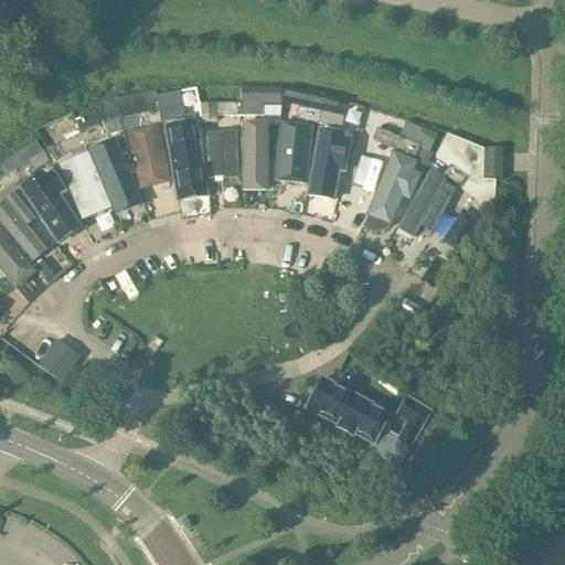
[(263,103),(256,104),(240,104),(240,116),(264,116),(263,103)]
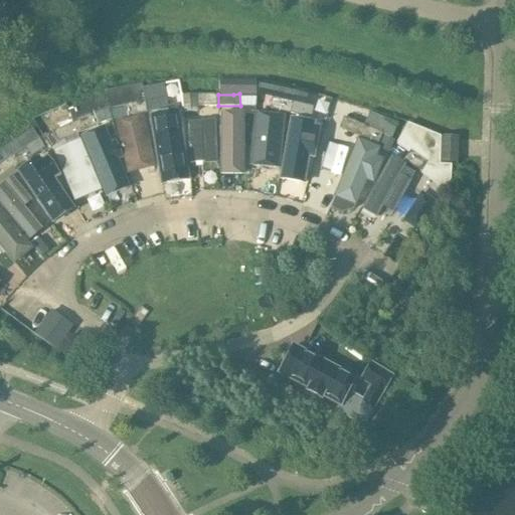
[(218,106),(218,95),(198,95),(198,106),(218,106)]
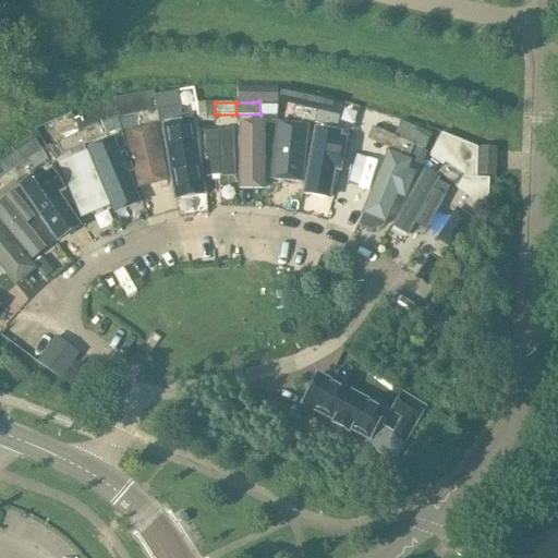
[(199,104),(201,122),(214,121),(213,104),(199,104)]
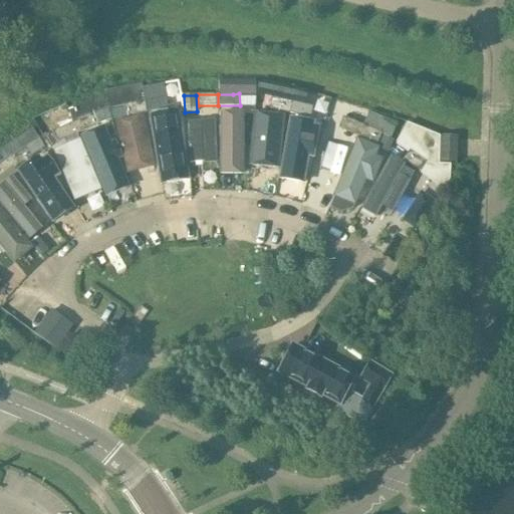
[(146,101),(148,112),(168,108),(166,97),(146,101)]
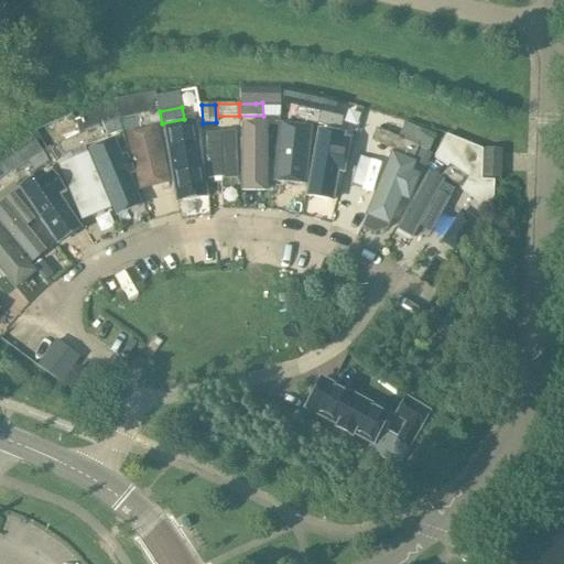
[(343,117),(300,107),(296,119),(333,127),(340,128),(343,117)]
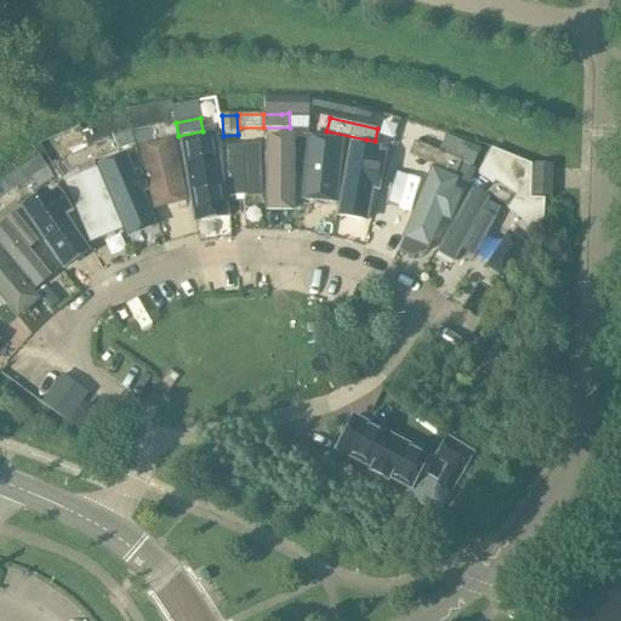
[(176,123),(172,123),(161,125),(151,127),(153,141),(178,136),(176,123)]
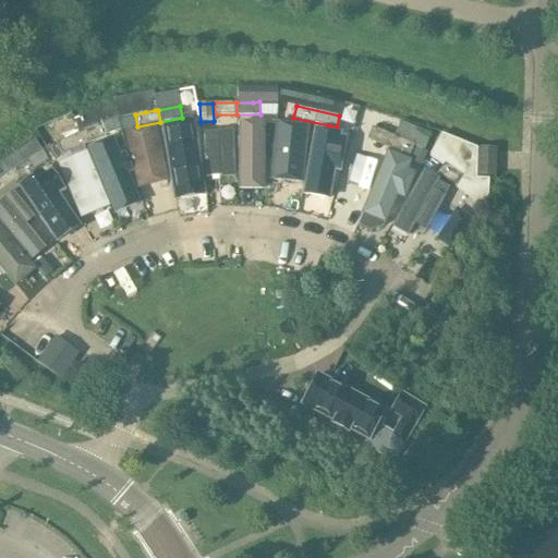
[(259,120),(258,129),(244,128),(240,182),(269,184),(275,121),(259,120)]
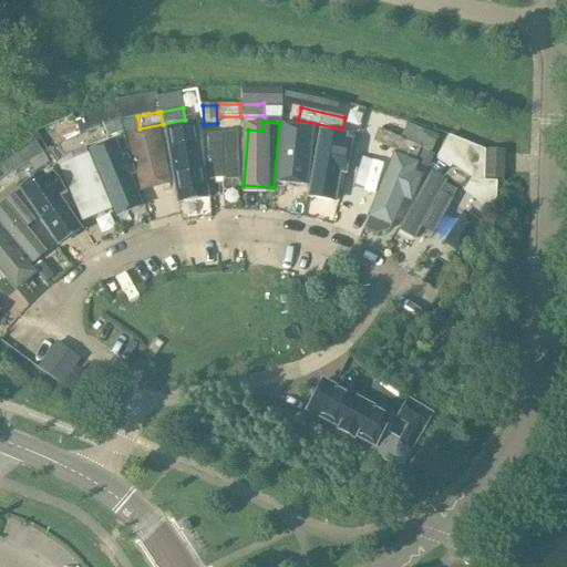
[(401,137),(362,122),(358,134),(374,140),(373,140),(397,150),(401,137)]
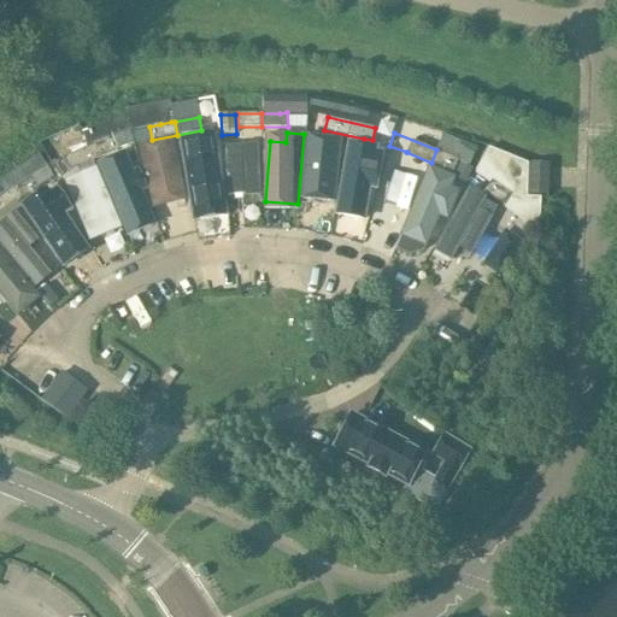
[(215,134),(180,141),(193,210),(212,206),(205,169),(221,165),(215,134)]
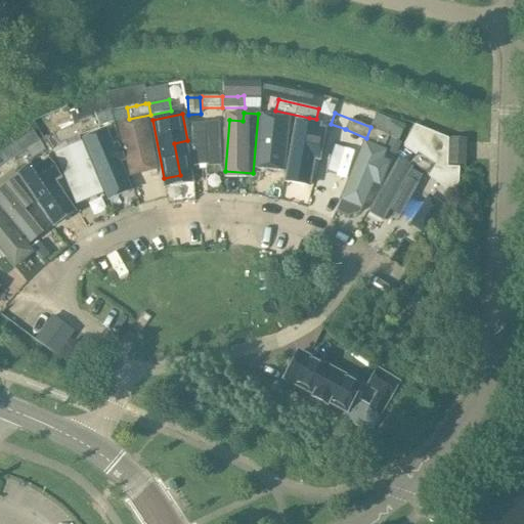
[(320,124),(321,120),(316,119),(309,118),(298,116),(287,176),(310,180),(314,157),(316,157),(320,155),(325,125),(320,124)]
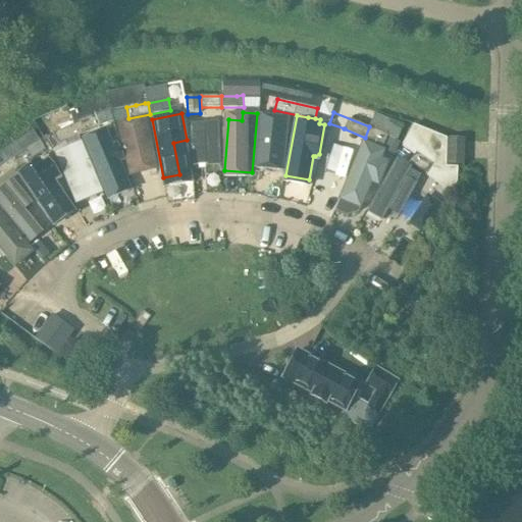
[(277,177),(286,118),(272,116),(268,139),(261,137),(255,173),(277,177)]
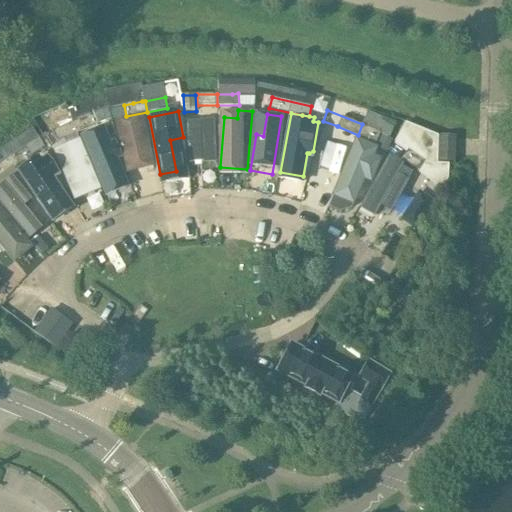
[(116,123),(128,172),(154,165),(142,116),(116,123)]
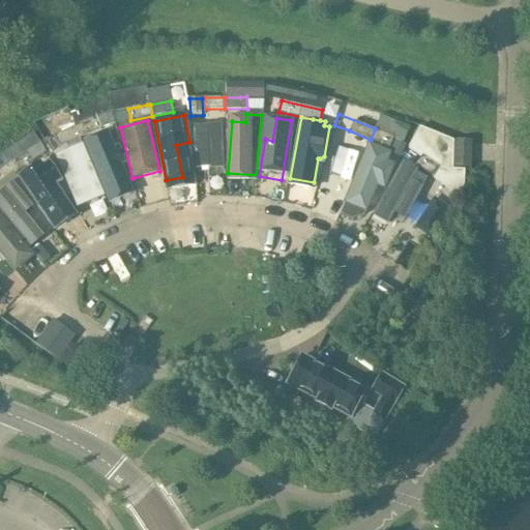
[(222,124),(194,125),(196,153),(209,152),(210,167),(224,166),(222,124)]
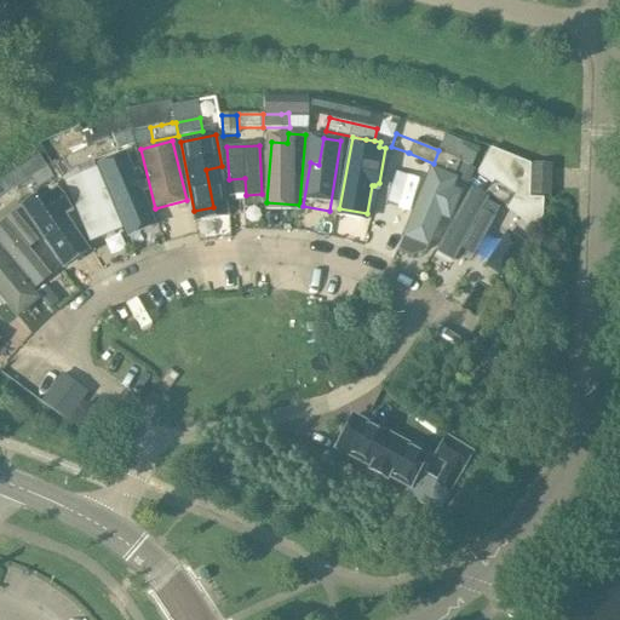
[(491,148),(477,172),(486,178),(503,153),(491,148)]
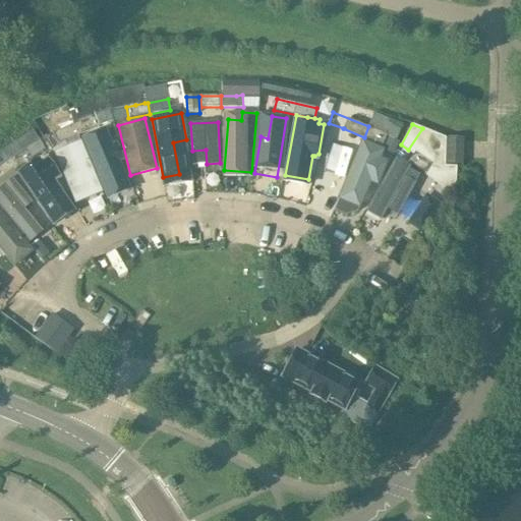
[(364,137),(384,145),(388,134),(368,126),(364,137)]
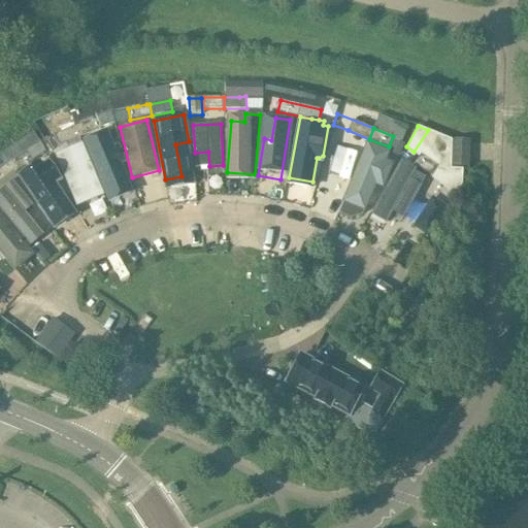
[(434,133),(428,130),(414,152),(420,156),(422,153),(434,133)]
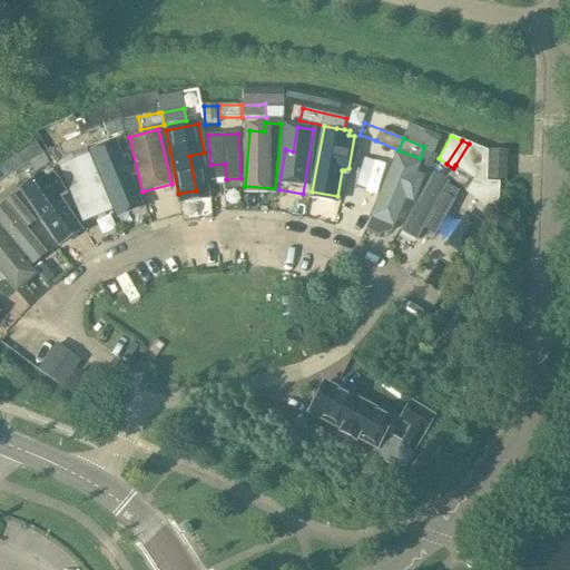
[(120,141),(106,147),(106,146),(90,153),(110,198),(125,193),(116,168),(129,163),(120,141)]
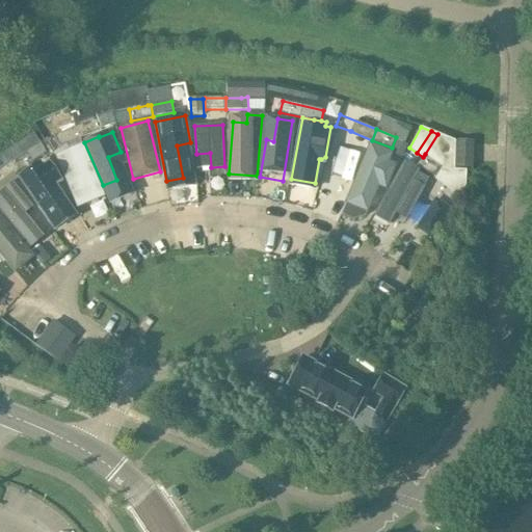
[(466,186),(466,170),(454,170),(455,141),(437,134),(425,154),(423,157),(418,165),(459,194),(466,186)]
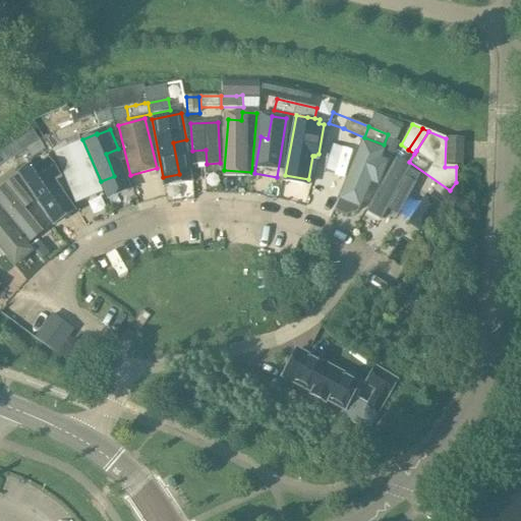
[(462,165),(463,139),(448,138),(448,165),(462,165)]
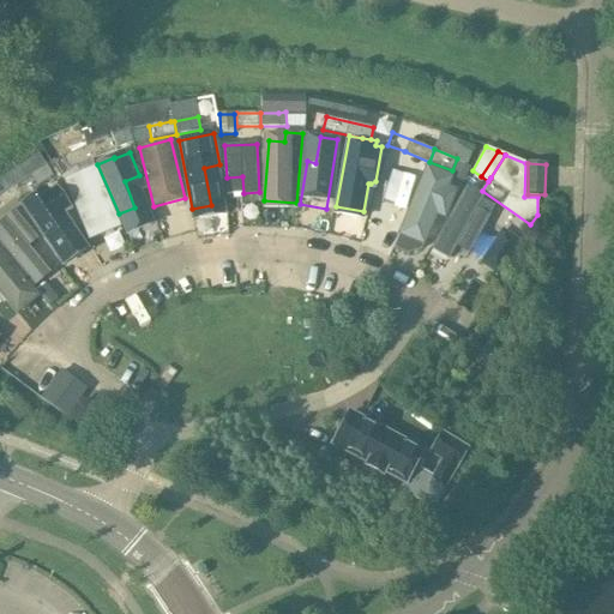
[(96,168),(80,174),(86,190),(79,193),(83,202),(91,199),(104,233),(120,227),(96,168)]
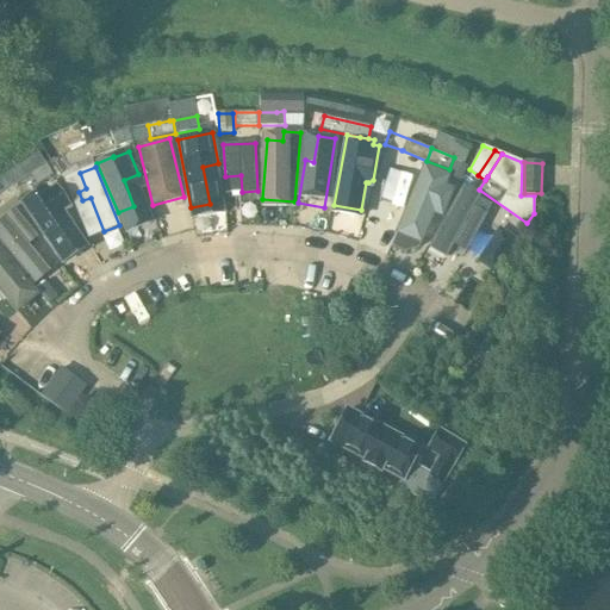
[(434,187),(439,175),(423,169),(399,225),(415,231),(425,205),(440,211),(447,193),(434,187)]
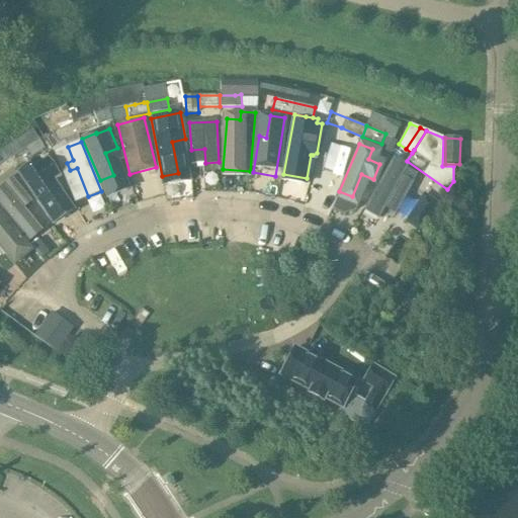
[(324,146),(314,179),(327,183),(337,150),(324,146)]
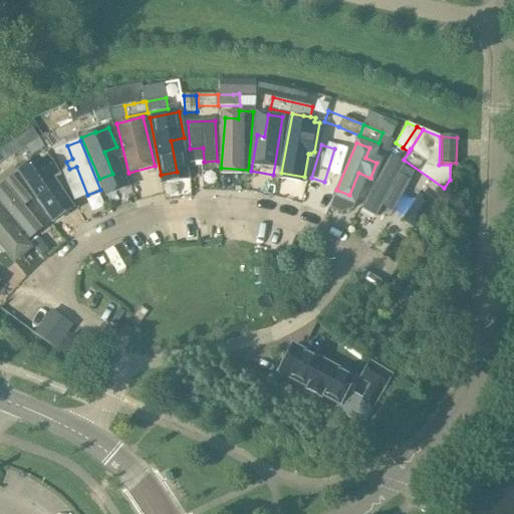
[(25,148),(8,160),(15,170),(32,158),(31,157),(29,154),(25,148)]
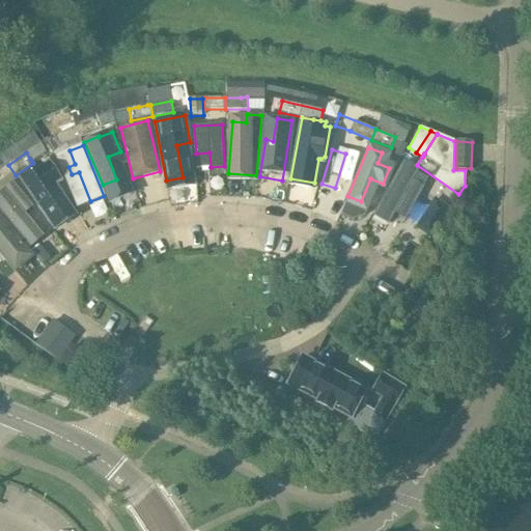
[(417,171),(418,170),(403,162),(375,214),(390,222),(396,211),(408,217),(423,187),(428,177),(417,171)]
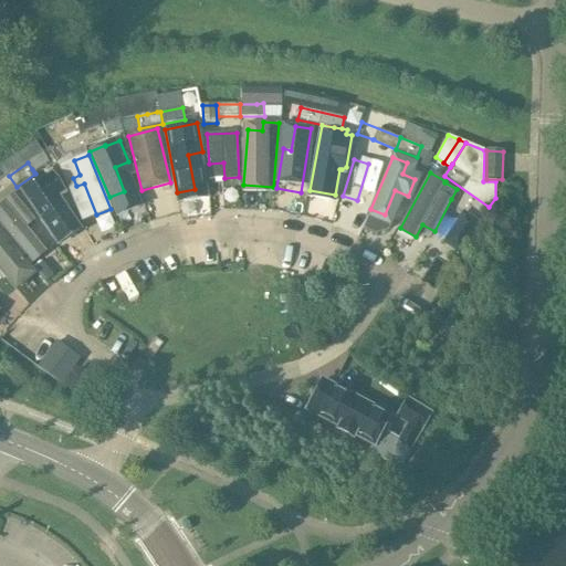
[(9,176),(0,180),(0,197),(17,187),(9,176)]
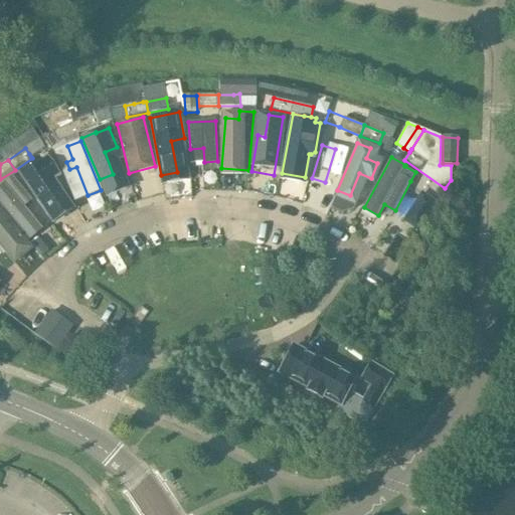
[(34,161),(20,171),(52,217),(66,208),(47,181),(54,175),(47,165),(40,170),(34,161)]
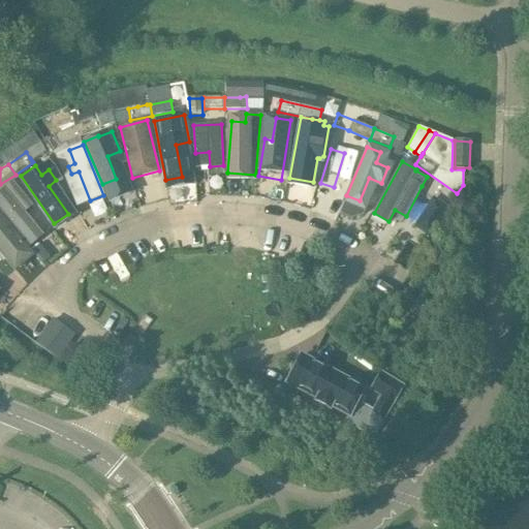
[(21,188),(10,196),(10,195),(0,204),(0,205),(28,240),(48,225),(38,210),(21,188)]
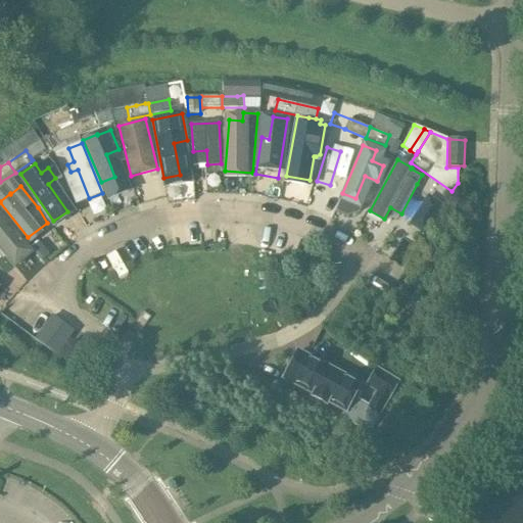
[(0,212),(0,247),(15,267),(33,252),(0,212)]
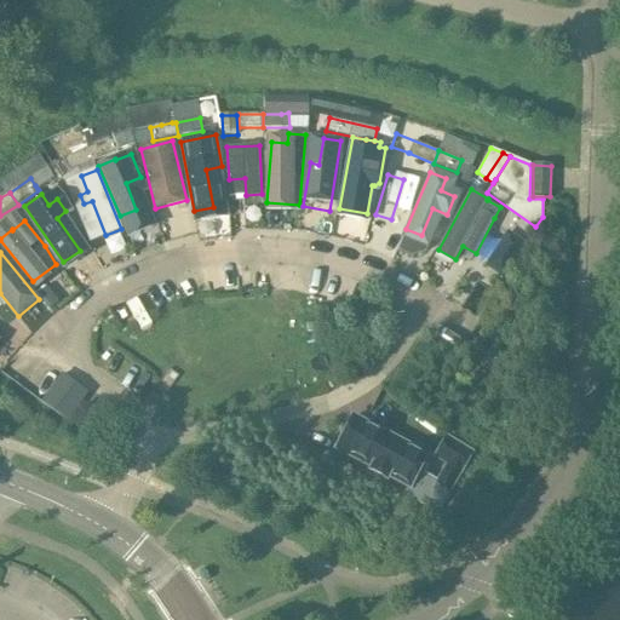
[(67,417),(86,389),(62,372),(42,401),(67,417)]
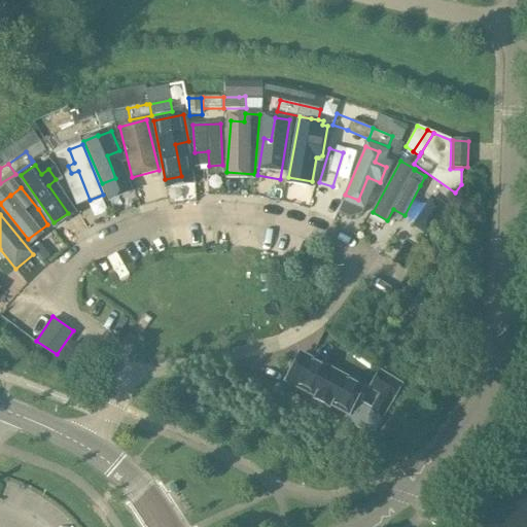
[(370,391),(307,359),(293,386),(323,401),(321,405),(337,412),(338,410),(355,419),(370,391)]
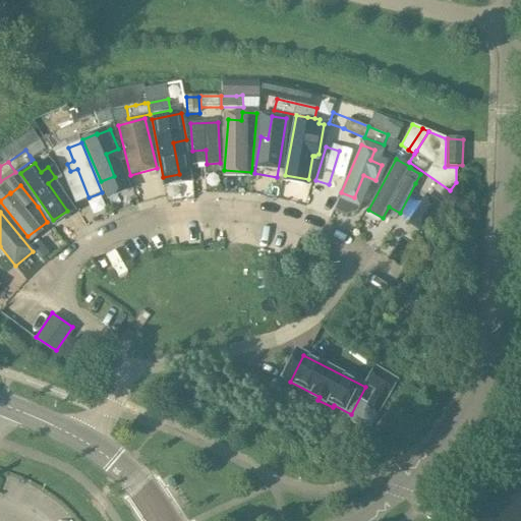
[(395,378),(372,365),(363,383),(387,394),(395,378)]
